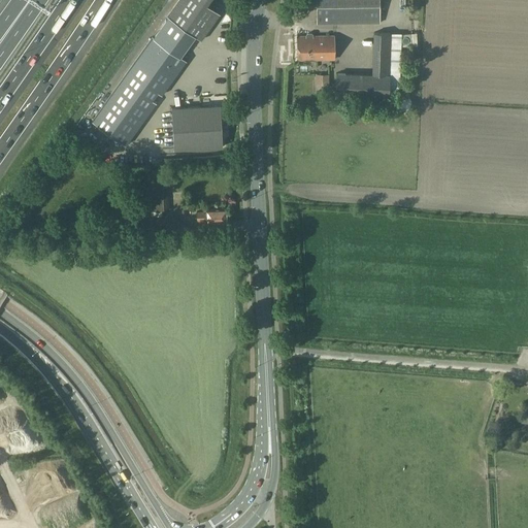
[(168,15),(195,35),(201,39),(212,24),(220,13),(217,11),(206,4),(209,0),(178,0),(167,15),(168,15)]
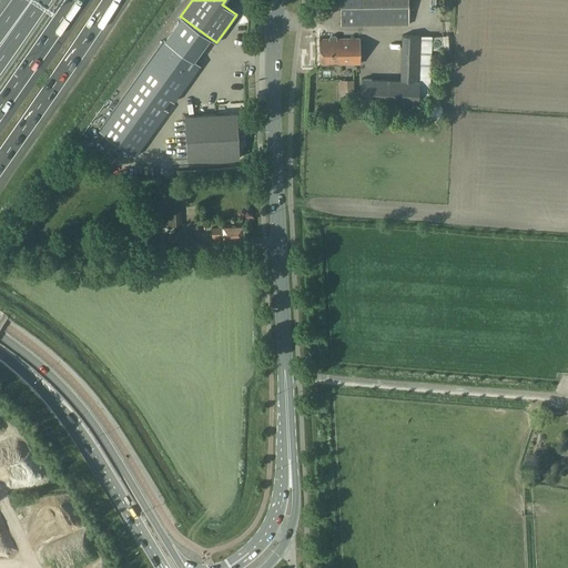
[(340,0),(341,26),(408,24),(408,0),(340,0)]
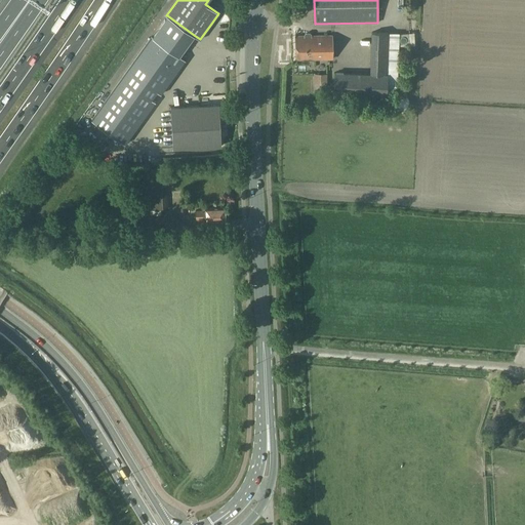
[(166,15),(159,26),(180,41),(188,31),(166,15)]
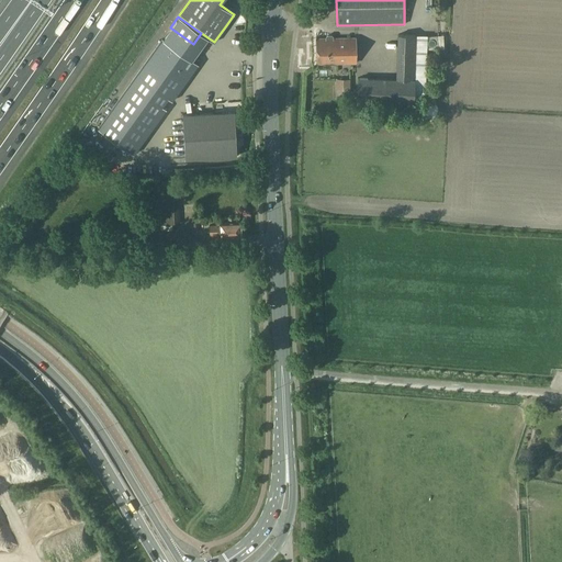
[(163,38),(99,128),(134,154),(166,109),(161,105),(168,98),(172,101),(198,65),(177,49),(183,40),(175,34),(169,31),(163,40),(163,38)]
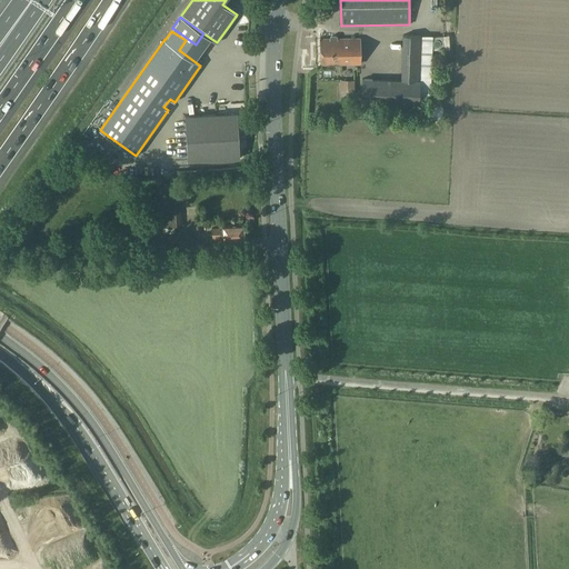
[(400,79),(362,78),(361,107),(419,109),(421,35),(402,35),(400,79)]
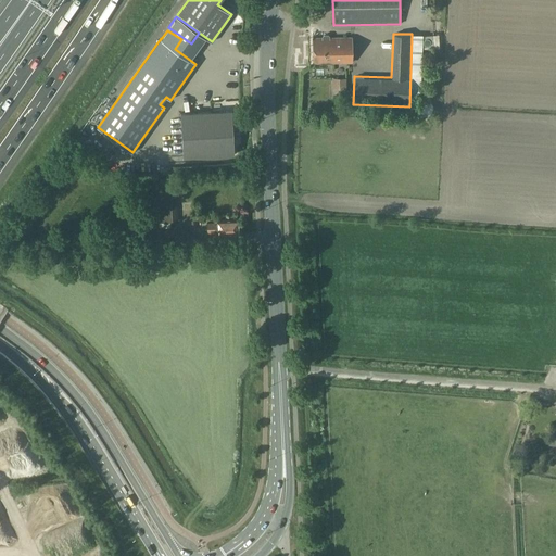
[(352,37),(313,38),(313,62),(352,62),(352,37)]
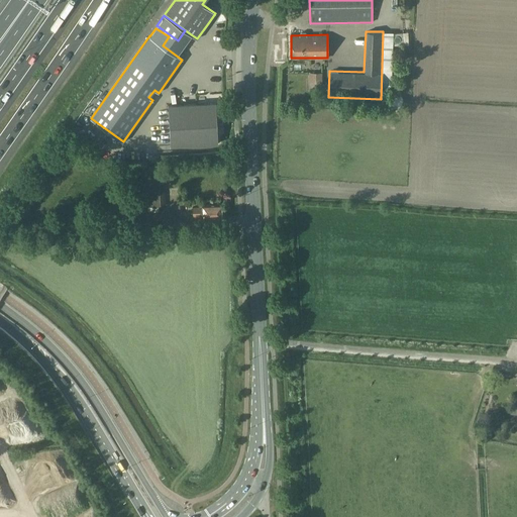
[(183,57),(192,44),(184,38),(175,50),(183,57)]
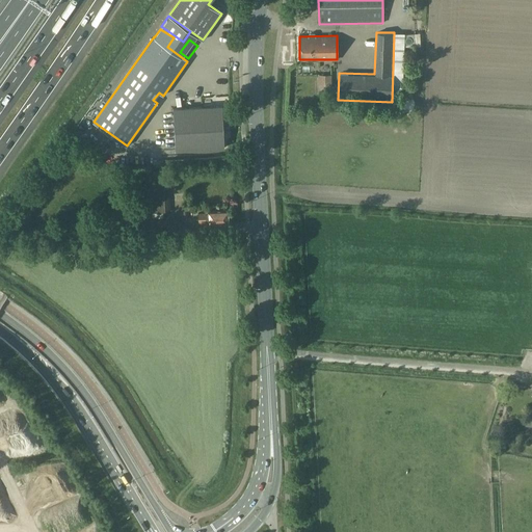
[(319,87),(331,87),(331,75),(318,75),(319,87)]
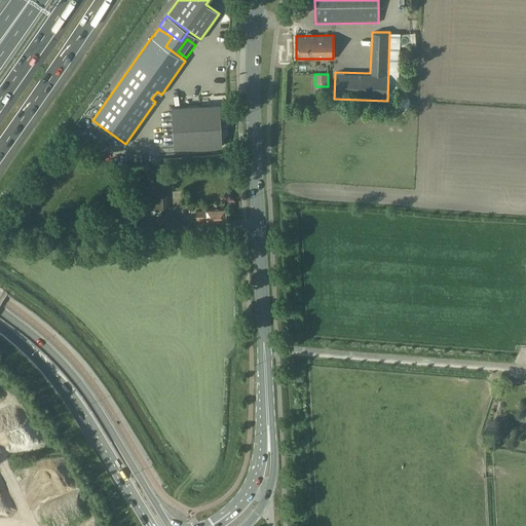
[(219,104),(171,106),(173,148),(222,145),(219,104)]
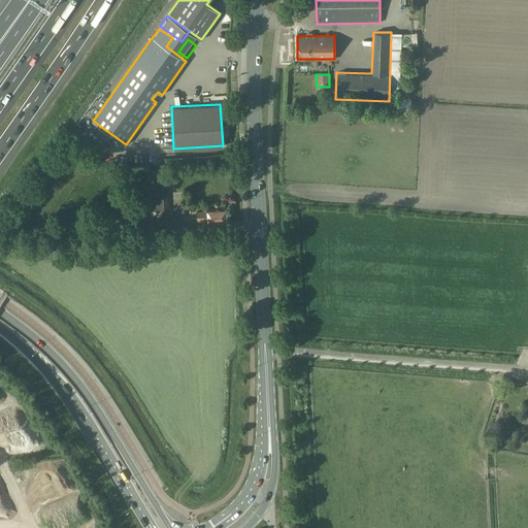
[(168,209),(166,170),(146,171),(149,210),(152,210),(152,216),(161,216),(160,210),(168,209)]
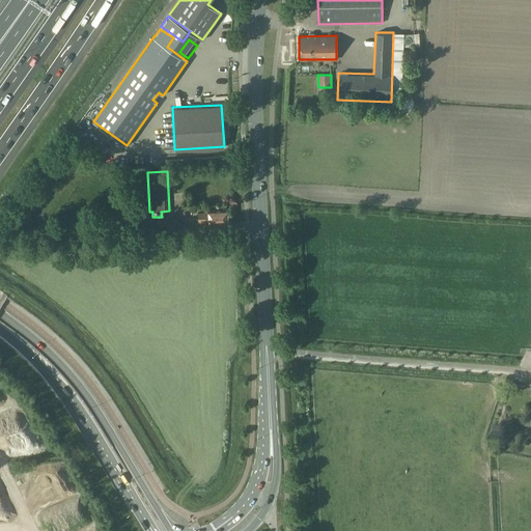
[(205,220),(208,220),(208,221),(227,220),(227,207),(208,208),(208,212),(197,213),(198,226),(205,226),(205,220)]
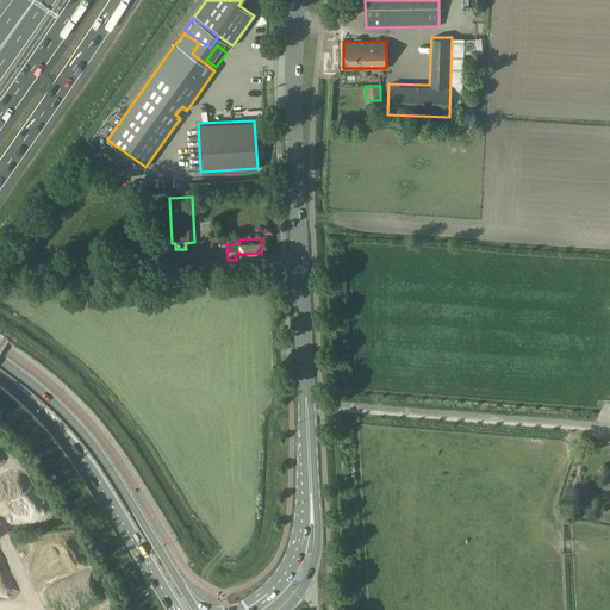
[(47,267),(26,268),(26,280),(47,279),(47,267)]
